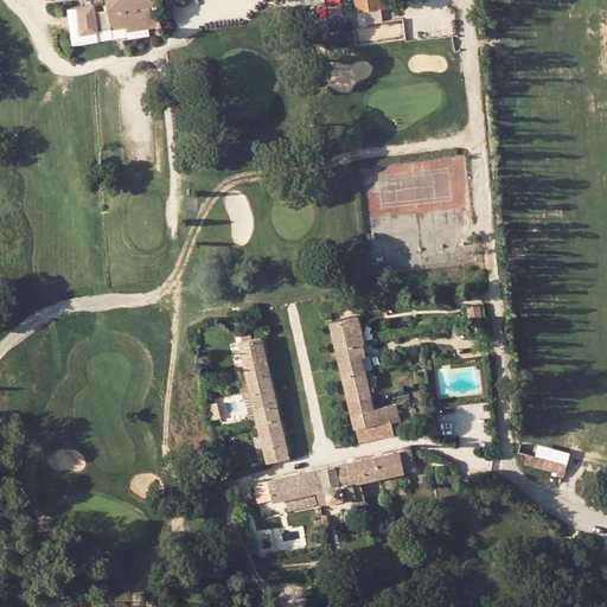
[(106,0),(108,12),(94,13),(93,8),(78,11),(81,33),(127,27),(128,32),(159,27),(155,4),(160,4),(159,0),(106,0)]
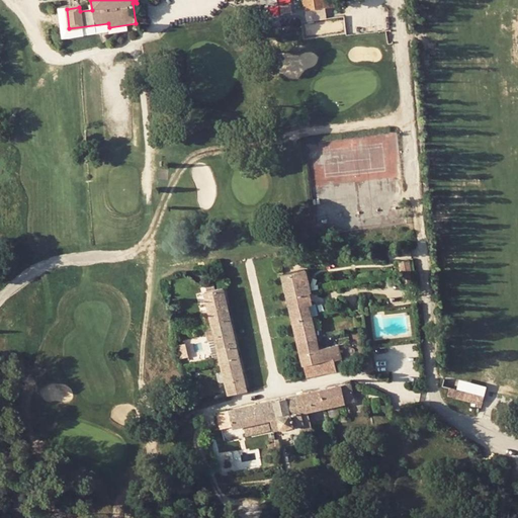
[(301,0),(306,21),(327,19),(325,8),(335,6),(333,0),(301,0)]
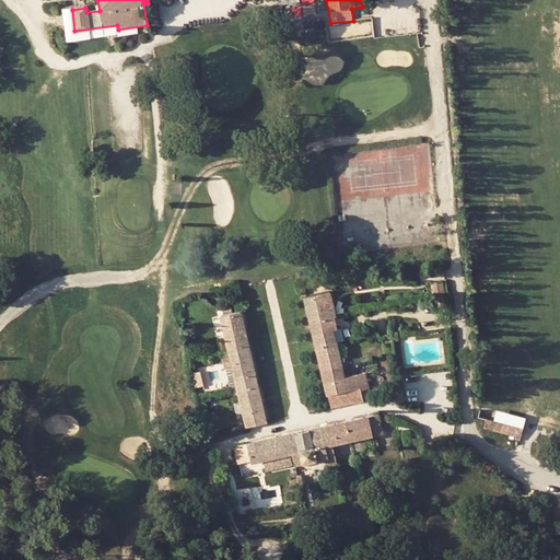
[(432,284),(434,298),(446,295),(443,282),(432,284)]
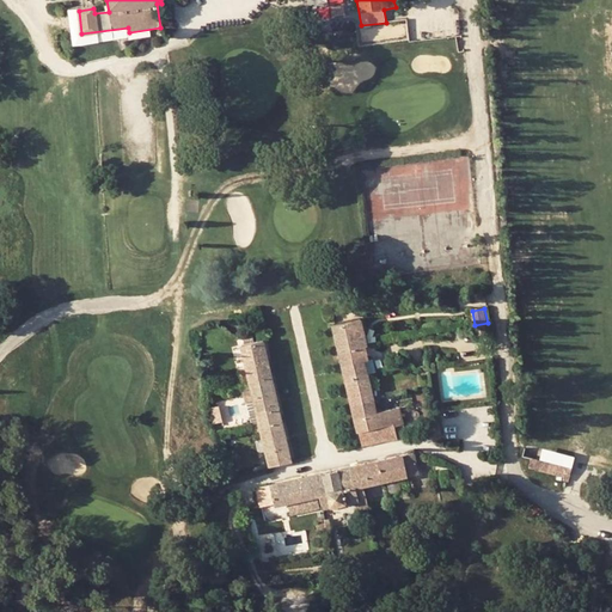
[(341,352),(363,347),(367,346),(361,319),(335,326),(341,352)]
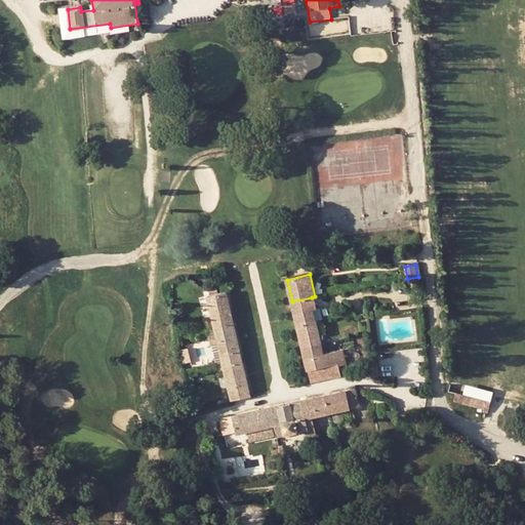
[(209,297),(216,331),(235,327),(228,293),(209,297)]
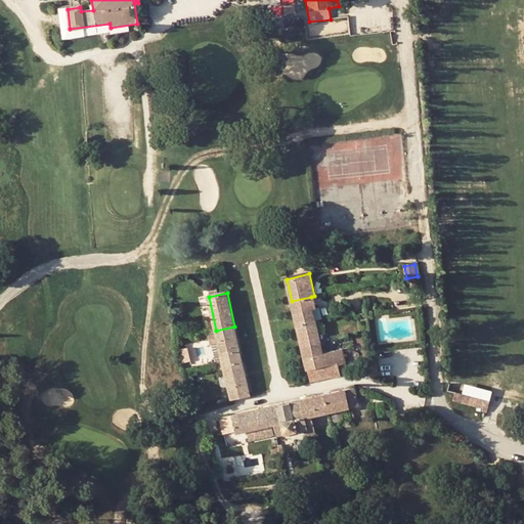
[(292,301),(297,325),(315,321),(312,309),(314,309),(311,297),(292,301)]
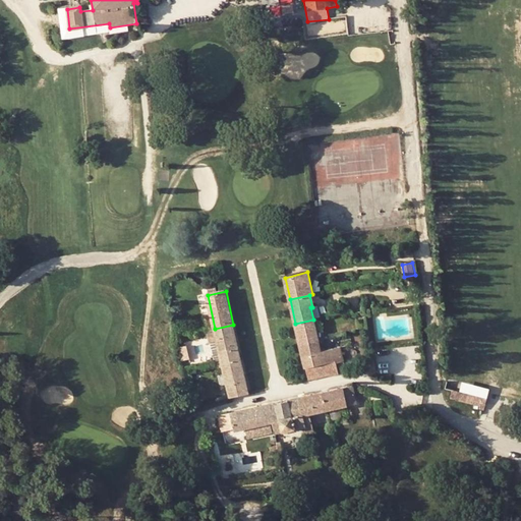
[(295,324),(300,345),(319,341),(313,320),(295,324)]
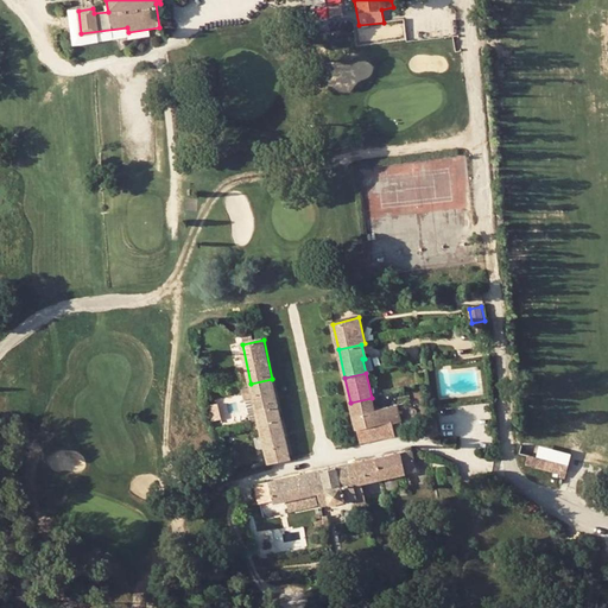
[(242,392),(244,400),(253,398),(276,393),(272,379),(251,384),(252,390),(242,392)]
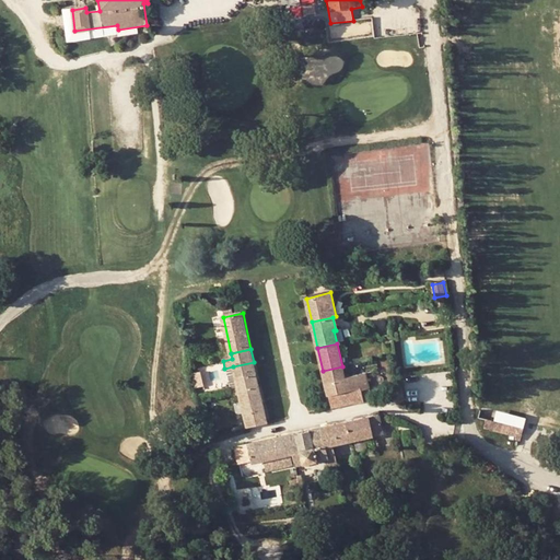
[(259,386),(254,362),(233,366),(240,392),(259,386)]
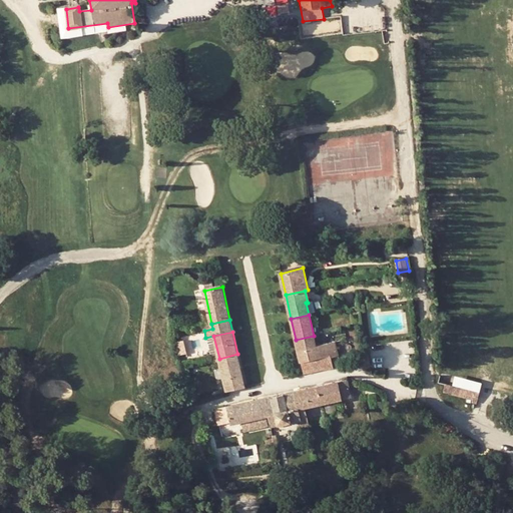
[(296,340),(304,376),(334,369),(331,358),(339,356),(336,343),(317,348),(314,336),(296,340)]
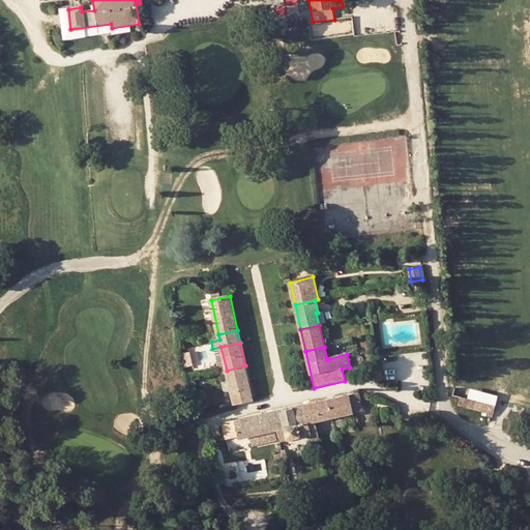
[(234,406),(255,401),(245,365),(227,371),(234,406)]
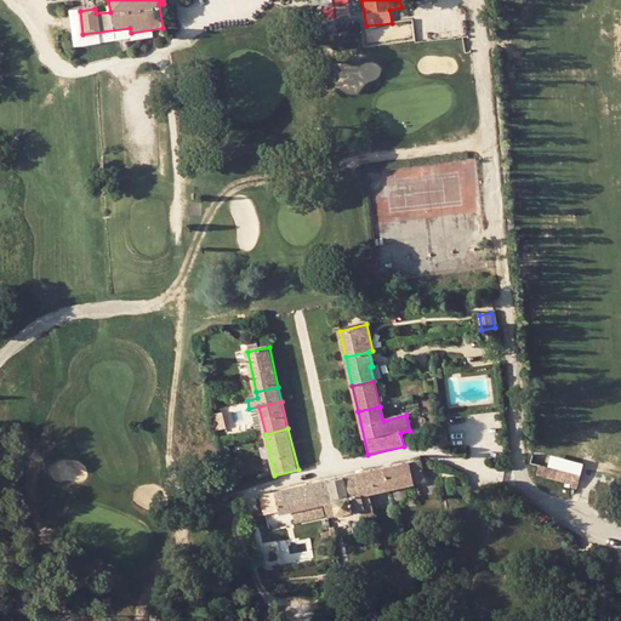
[(421,460),(383,467),(389,490),(426,483),(421,460)]
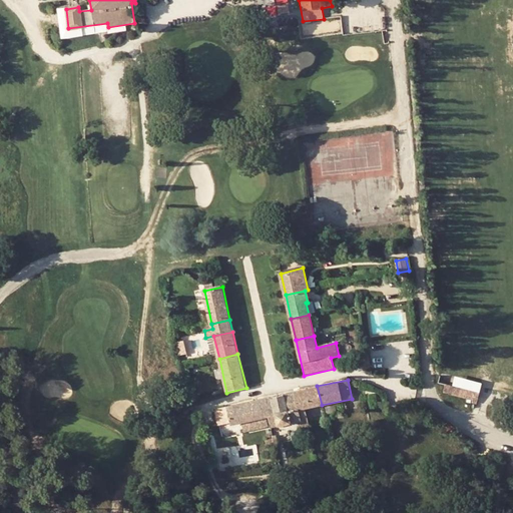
[(471,400),(471,403),(477,405),(480,394),(447,385),(445,393),(471,400)]
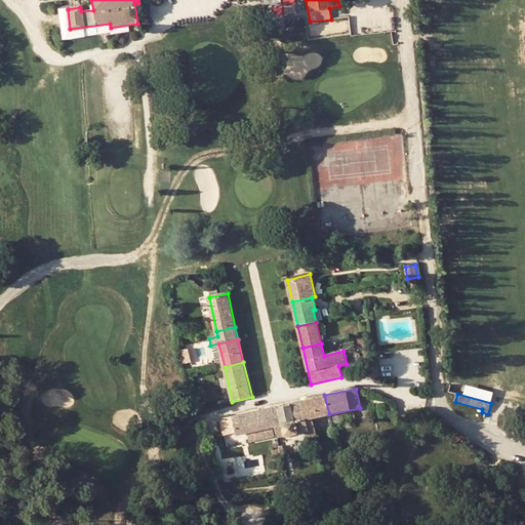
[(313,417),(329,414),(324,395),(309,399),(313,417)]
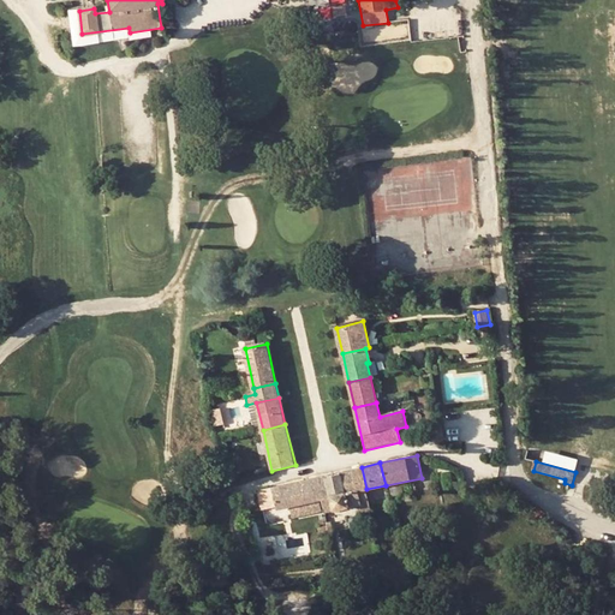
[(352,470),(360,506),(363,514),(372,514),(366,489),(362,467),(352,470)]
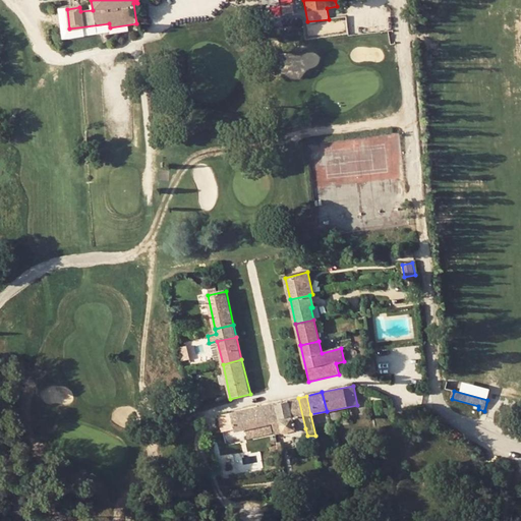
[(305,428),(298,398),(265,405),(269,425),(273,424),(275,435),(305,428)]
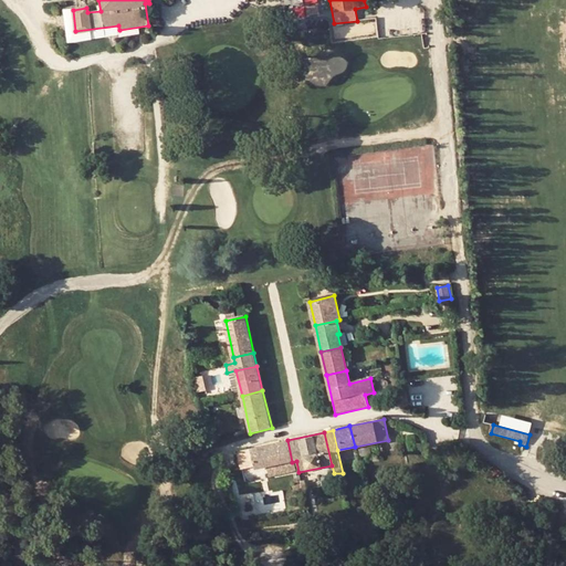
[(292,462),(287,440),(251,449),(255,470),(292,462)]
